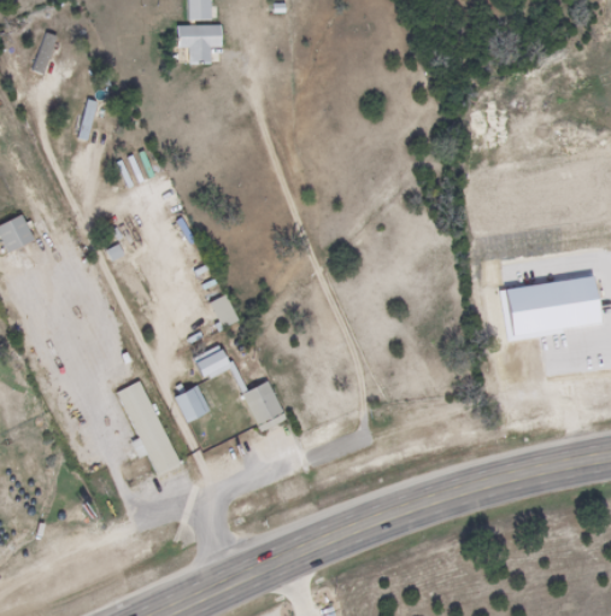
[(186,0),(187,22),(211,22),(210,0),(186,0)]
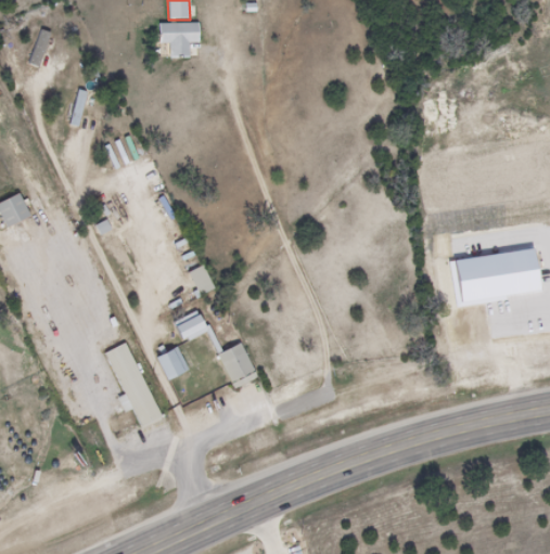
[(160,43),(171,43),(171,59),(190,59),(190,43),(200,43),(200,23),(160,23),(160,43)]
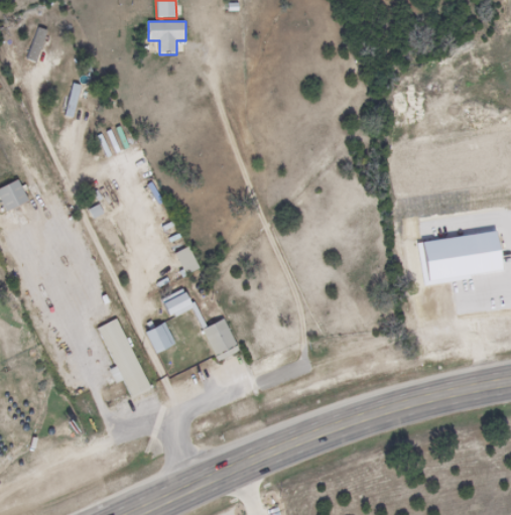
[(2,183),(2,207),(23,207),(23,183),(2,183)]
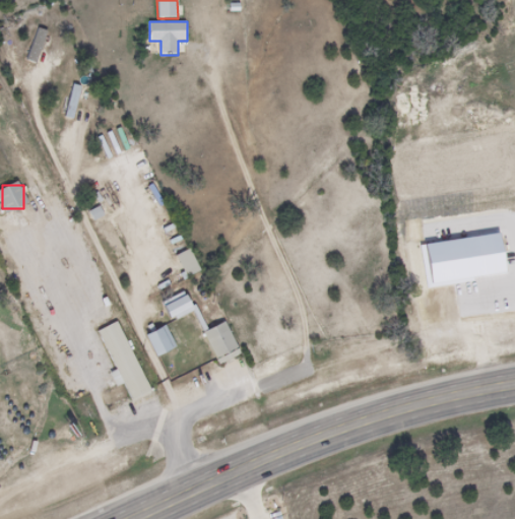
[(188,278),(202,269),(189,248),(176,256),(188,278)]
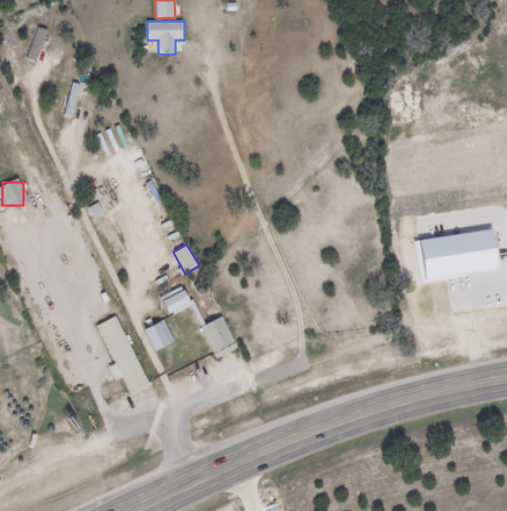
[(201,326),(216,359),(238,349),(224,316),(201,326)]
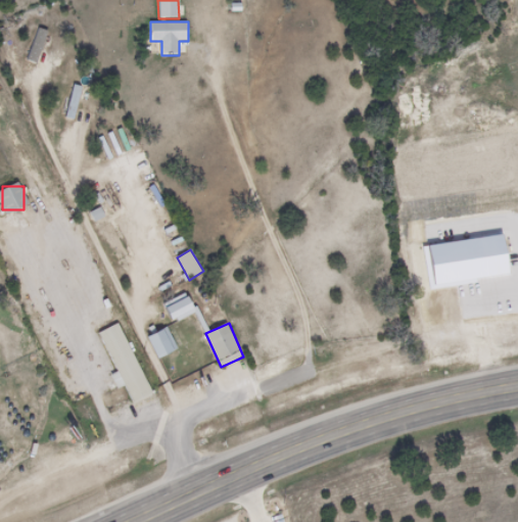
[(152,394),(122,324),(101,332),(132,404),(152,394)]
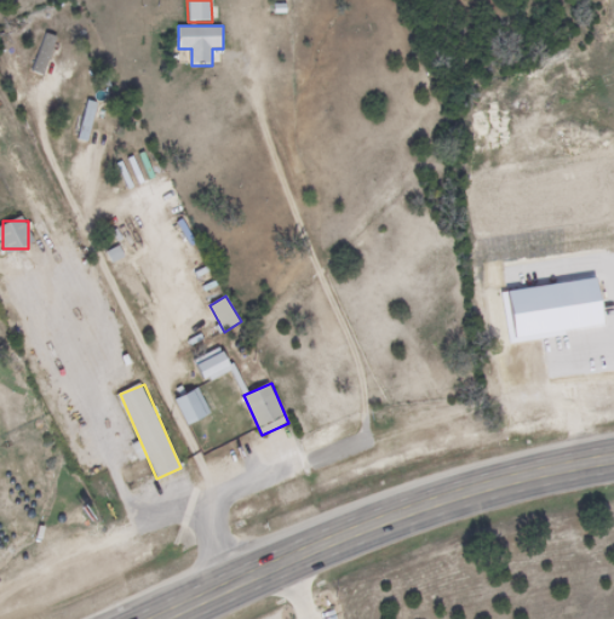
[(212,413),(200,387),(170,402),(183,428),(212,413)]
